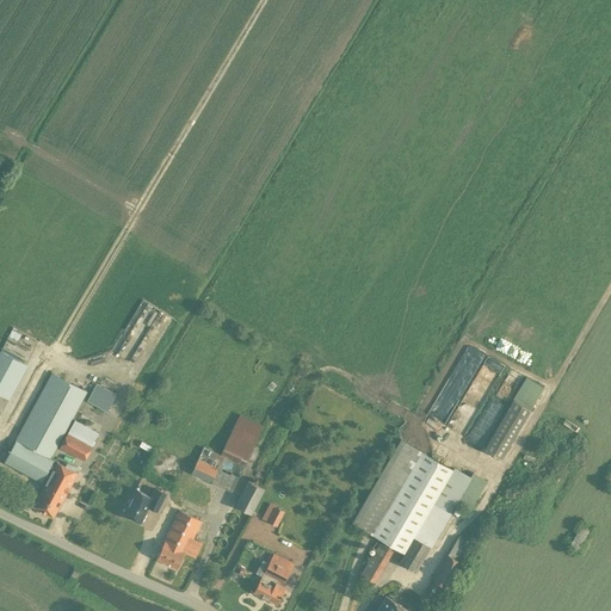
[(141,300),(130,321),(134,322),(118,355),(133,360),(159,308),(141,300)]
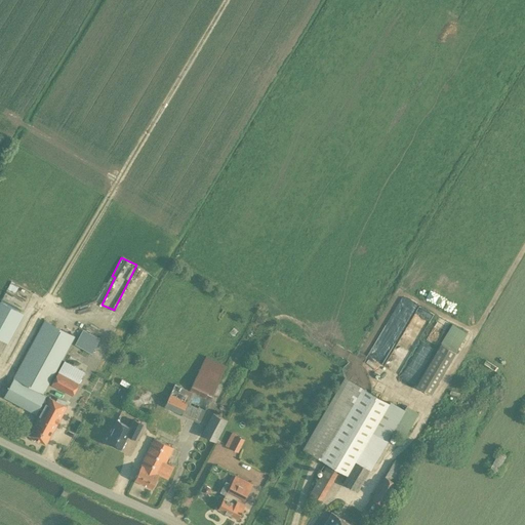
[(8,288),(15,292),(18,286),(11,282),(8,288)]
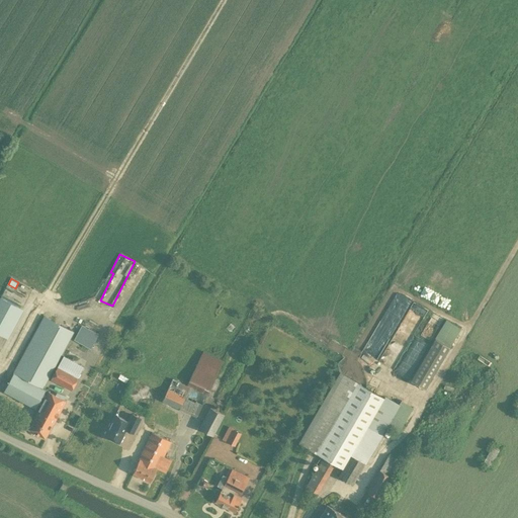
[(394,306),(392,310),(403,315),(410,300),(396,293),(391,304),(394,306)]
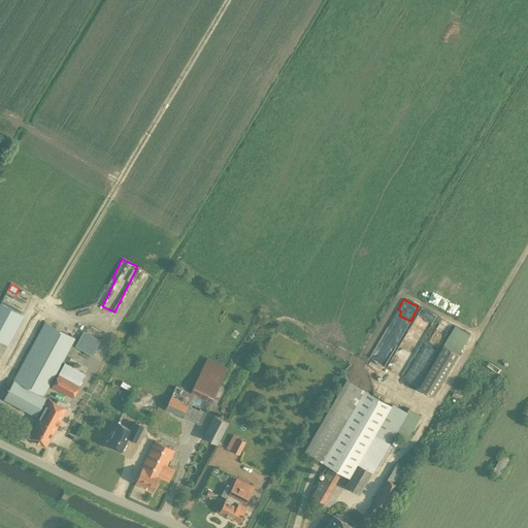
[(0,339),(6,343),(22,314),(0,302),(0,339)]
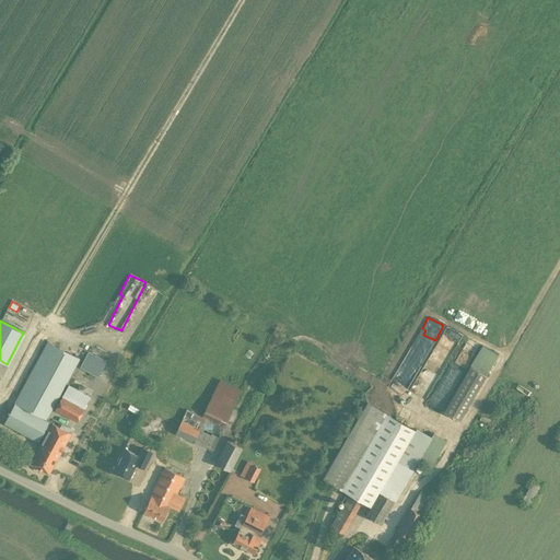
[(49,475),(71,433),(53,423),(48,431),(45,429),(49,422),(45,420),(79,359),(48,342),(4,423),(37,442),(41,436),(45,438),(31,464),(49,475)]
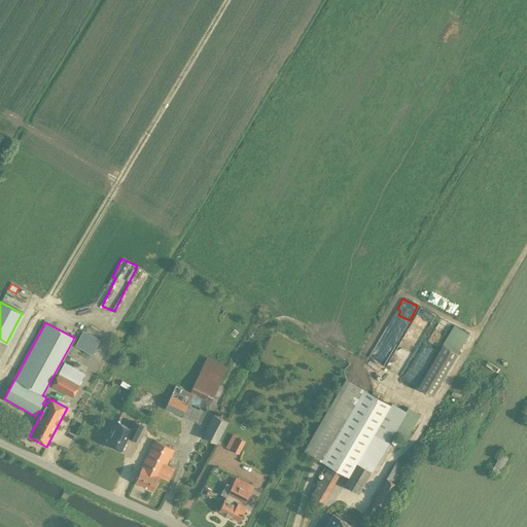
[(418,387),(432,395),(468,335),(454,325),(418,387)]
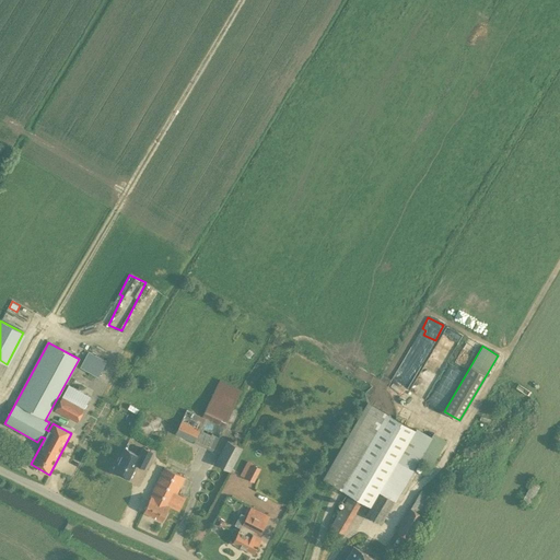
[(408,389),(429,358),(411,347),(392,378),(408,389)]
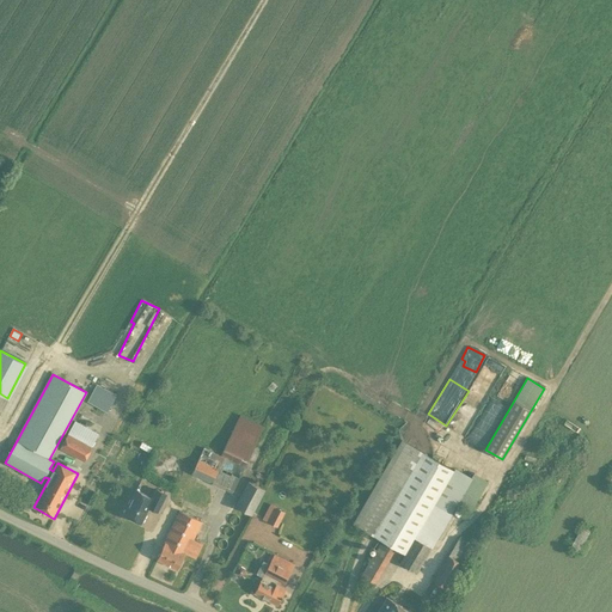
[(106,412),(114,401),(95,390),(87,402),(106,412)]
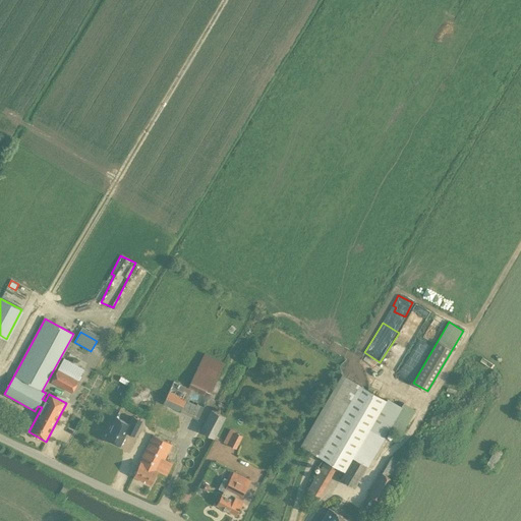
[(71,393),(78,381),(57,369),(51,382),(71,393)]
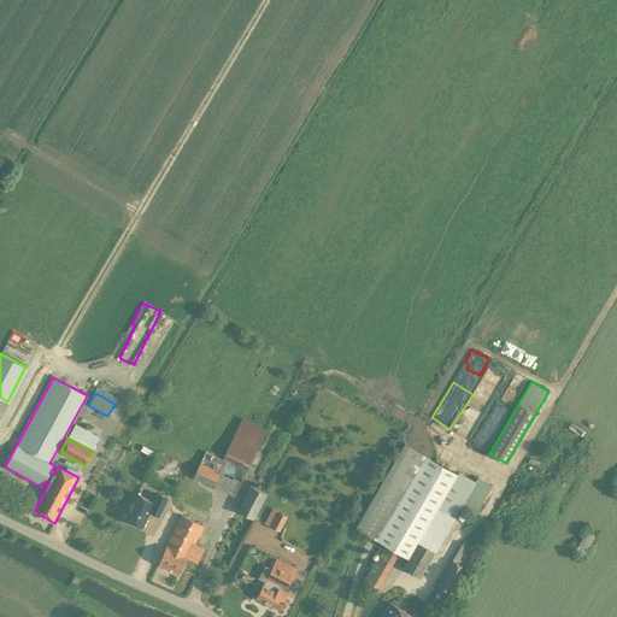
[(234,497),(257,448),(233,438),(223,459),(205,452),(200,463),(193,479),(234,497)]
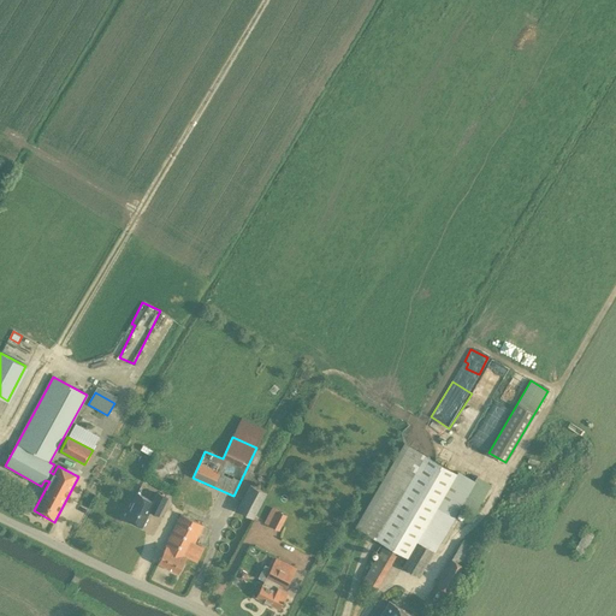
[(473,483),(403,443),(355,526),(384,544),(363,580),(377,587),(398,551),(408,557),(403,567),(419,576),(433,551),(418,542),(436,510),(451,520),(473,483)]
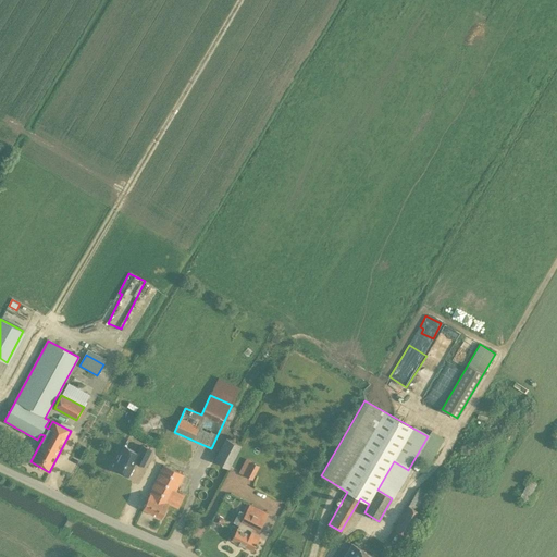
[(229,469),(240,445),(226,437),(214,461),(229,469)]
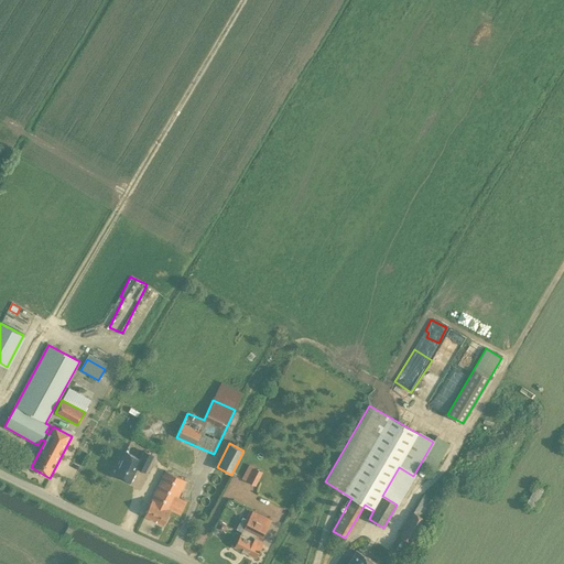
[(173,455),(191,463),(196,452),(179,444),(173,455)]
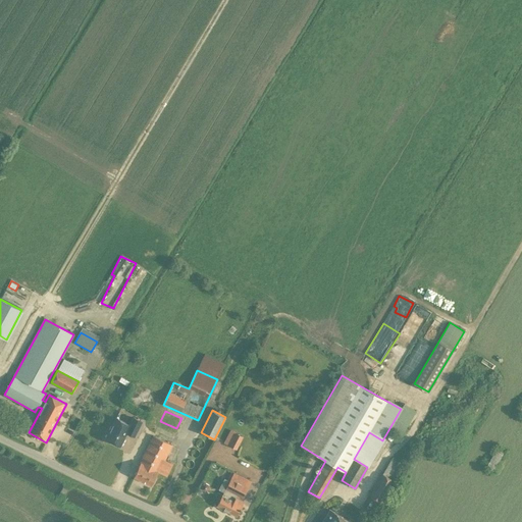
[(105,439),(120,447),(127,433),(135,437),(143,421),(133,417),(129,424),(115,417),(105,439)]
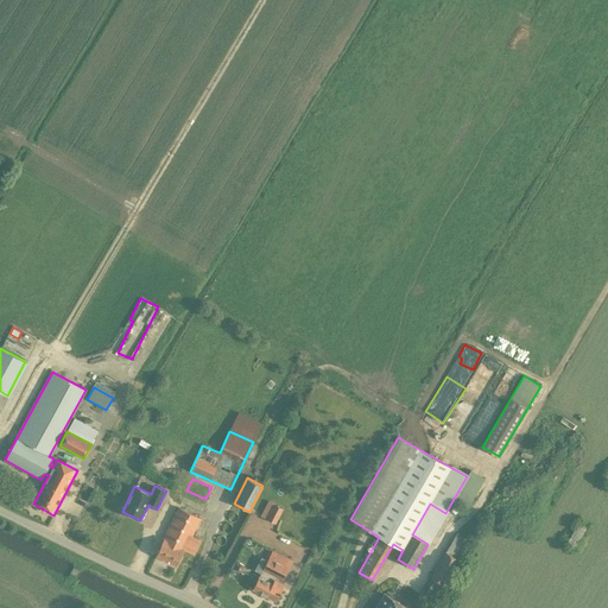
[(276,523),(283,508),(274,505),(267,519),(276,523)]
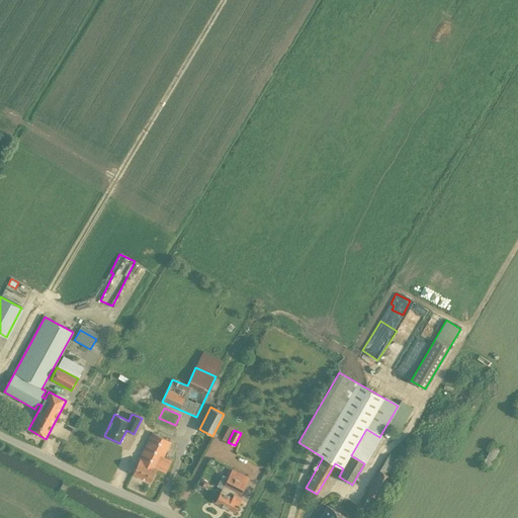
[(177,454),(154,443),(147,458),(150,459),(144,471),(161,481),(168,466),(170,467),(177,454)]
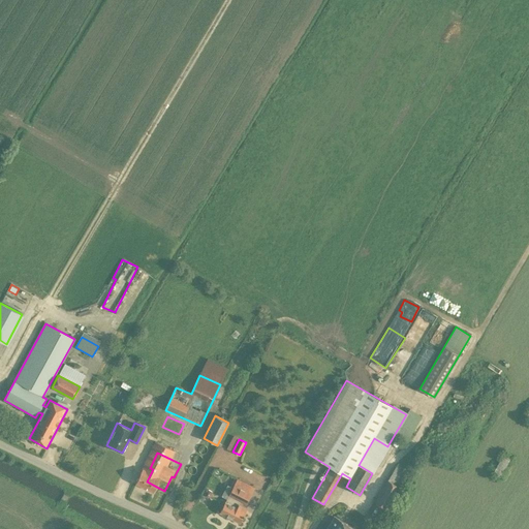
[(493,473),(500,477),(510,460),(503,456),(493,473)]
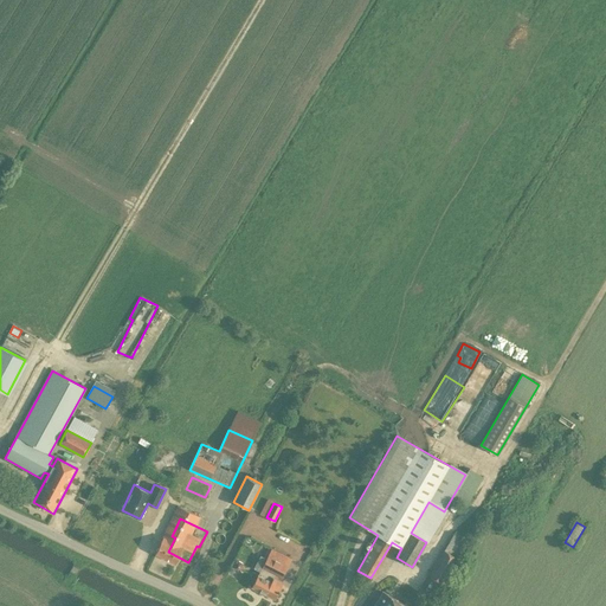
[(272,548),(269,556),(252,587),(275,598),(283,582),(274,578),(275,574),(282,578),(291,558),(272,548)]
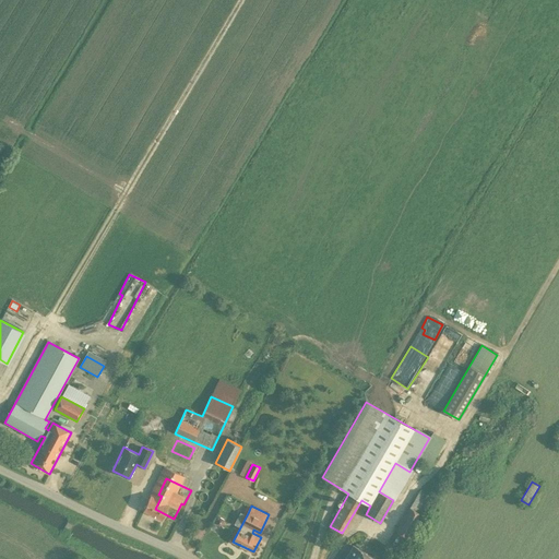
[(408,538),(423,514),(409,507),(397,528),(400,533),(408,538)]
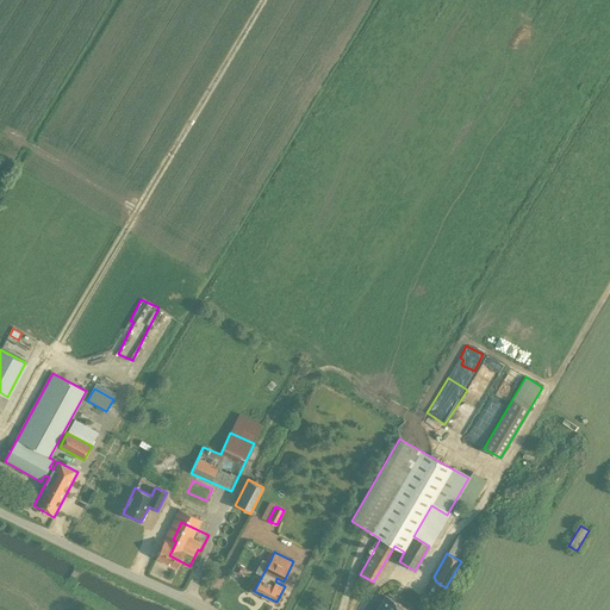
[(411,609),(385,595),(375,609),(411,609)]
